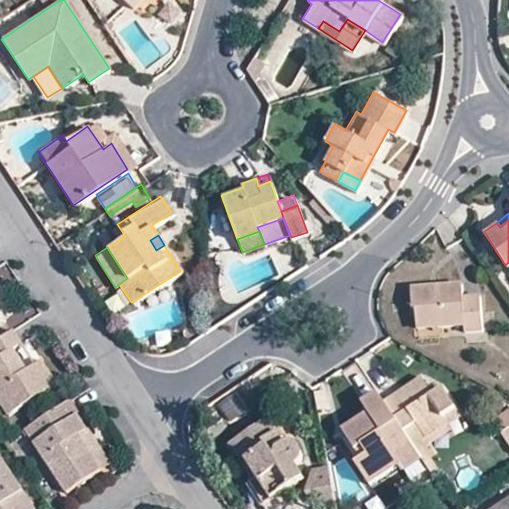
[(90,280),(107,303),(119,294),(101,272),(90,280)]
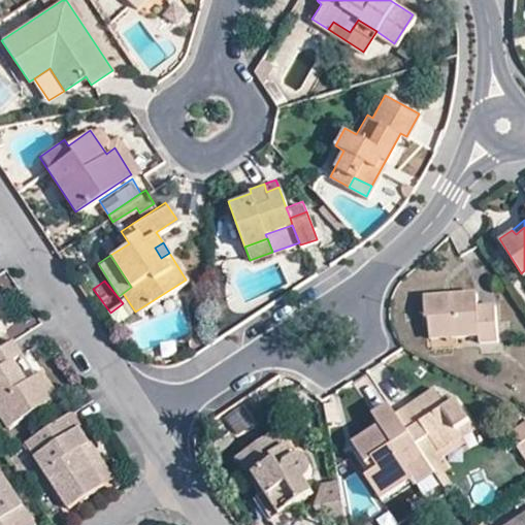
[(495,338),(492,301),(474,302),(473,289),(422,294),(424,315),(427,315),(429,335),(478,332),(478,340),(495,338)]
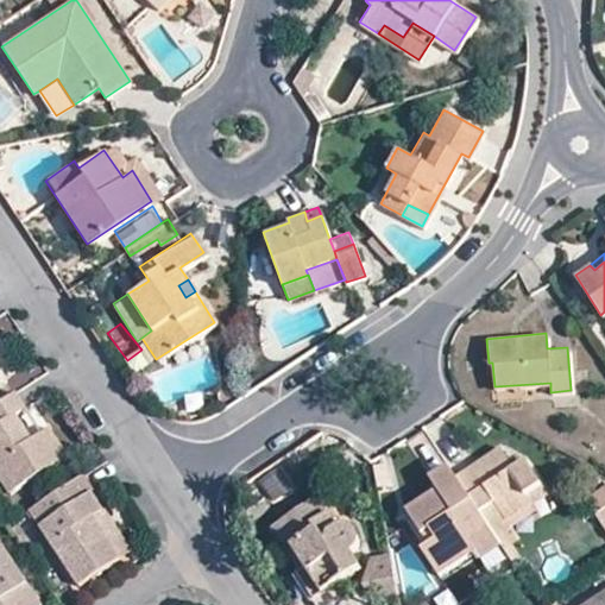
[(23,405),(13,390),(0,397),(0,478),(8,491),(57,459),(39,432),(29,438),(13,413),(23,405)]
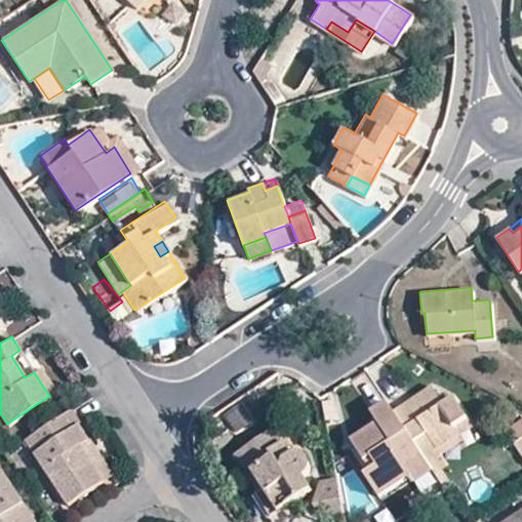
[(34,372),(19,350),(11,356),(25,377),(34,372)]
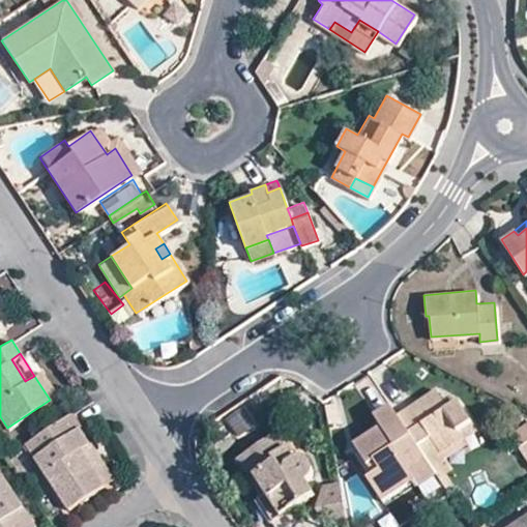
[(41,371),(34,376),(50,400),(57,394),(41,371)]
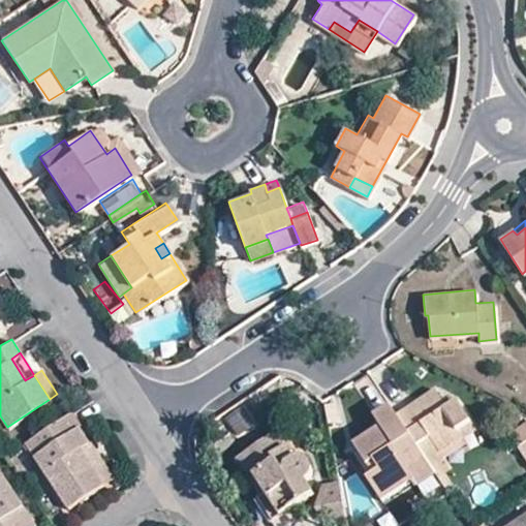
[(432,469),(435,473),(441,469),(443,468),(436,460),(443,455),(439,449),(461,435),(456,427),(468,419),(455,397),(444,403),(432,385),(394,411),(423,455),(432,469)]
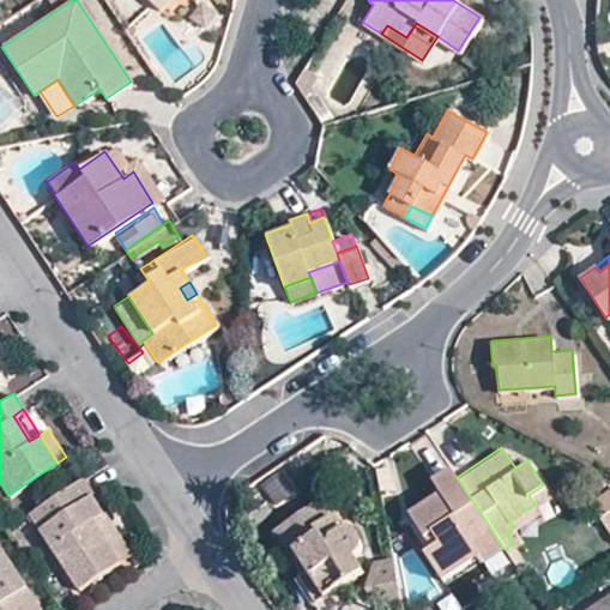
[(490,527),(457,477),(450,466),(430,478),(439,491),(408,513),(424,537),(439,527),(445,537),(430,547),(424,551),(441,577),(477,551),(471,542),(490,527)]
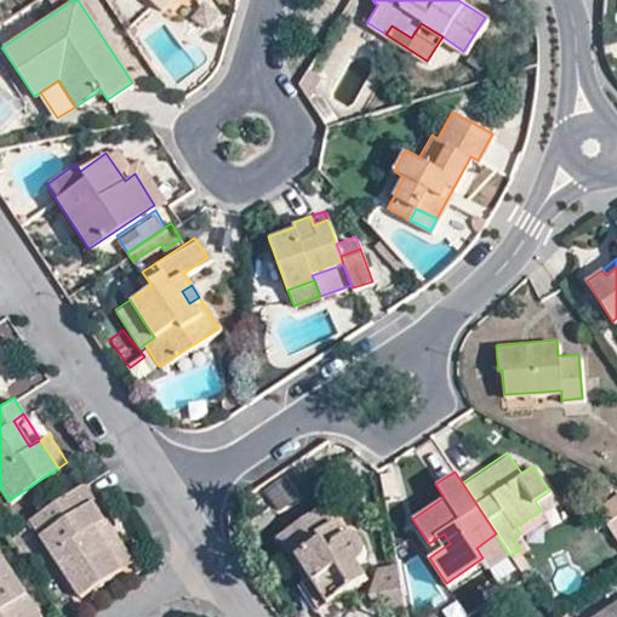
[(102,519),(79,484),(28,518),(79,593),(120,567),(93,525),(102,519)]
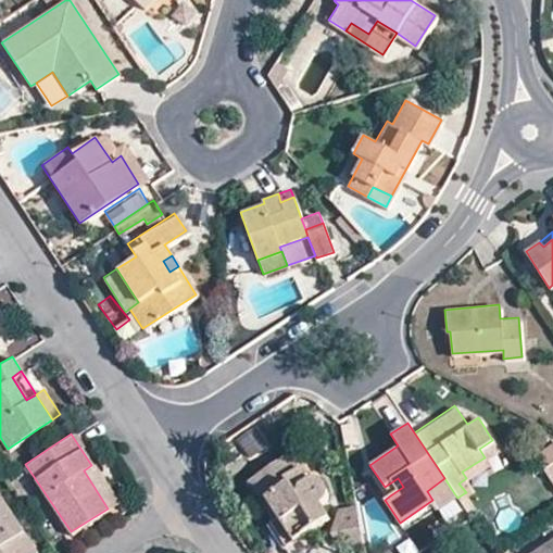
[(485,457),(486,460),(500,450),(492,440),(479,449),(485,457)]
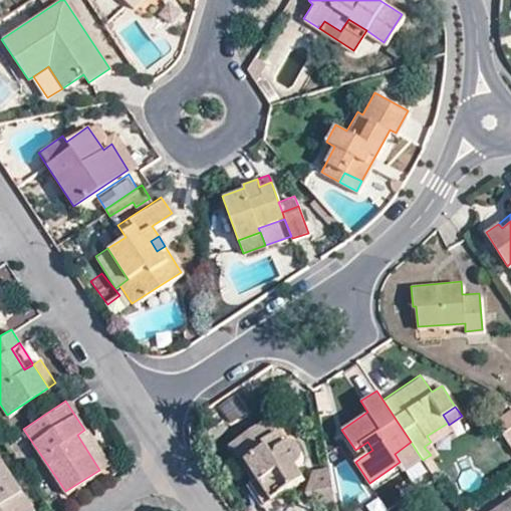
[(254,476),(269,499),(302,476),(297,465),(298,463),(301,460),(301,458),(301,453),(300,449),(297,444),(292,442),(288,441),(284,441),(275,431),(278,428),(269,415),(228,438),(251,479),(254,476)]
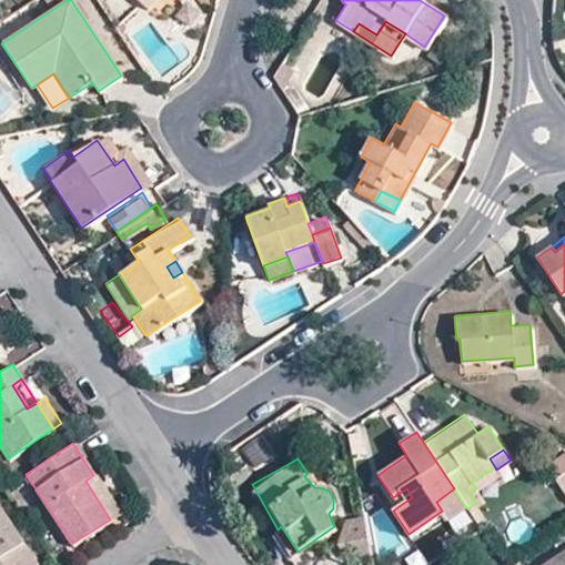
[(472,482),(476,488),(501,474),(496,470),(495,467),(472,482)]
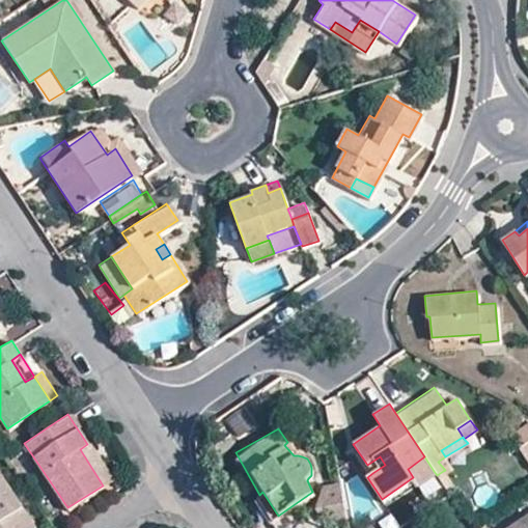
[(527,438),(517,446),(527,464),(527,438)]
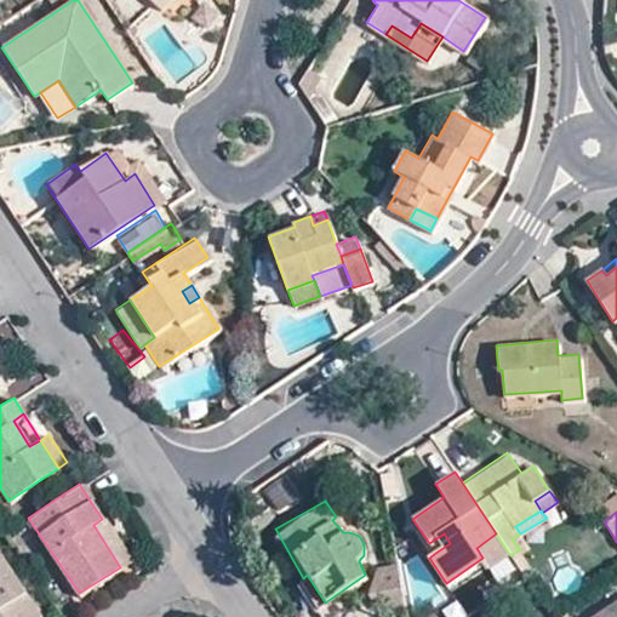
[(444,533),(429,543),(435,553),(450,543),(444,533)]
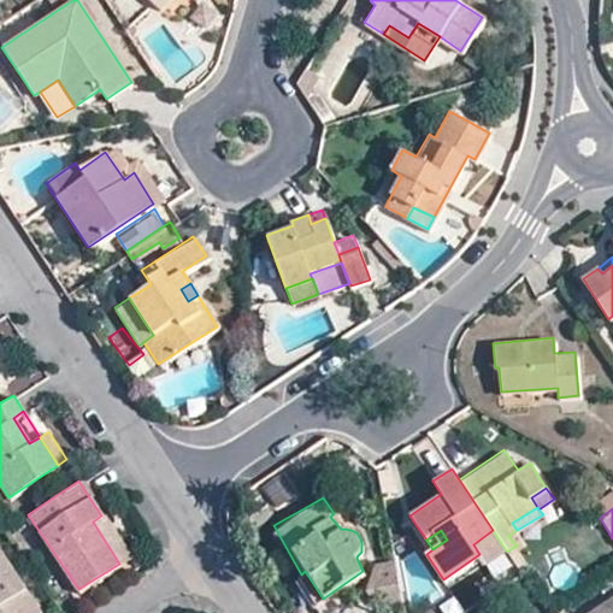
[(493,530),(473,544),(479,554),(484,560),(504,547),(493,530)]
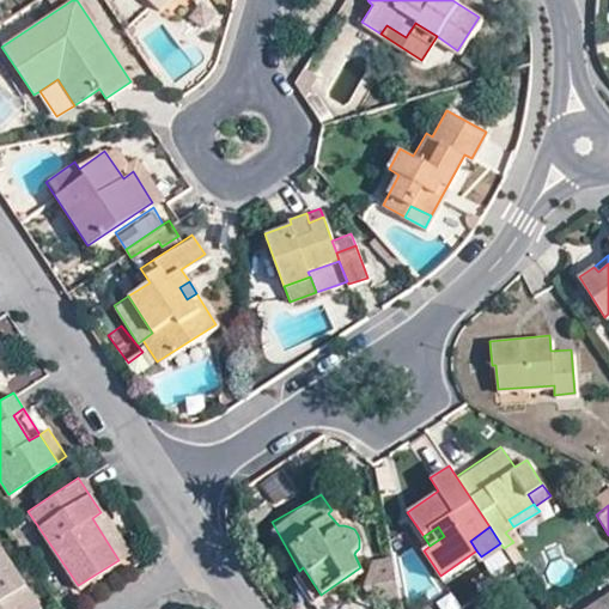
[(505,533),(513,542),(521,537),(513,527),(505,533)]
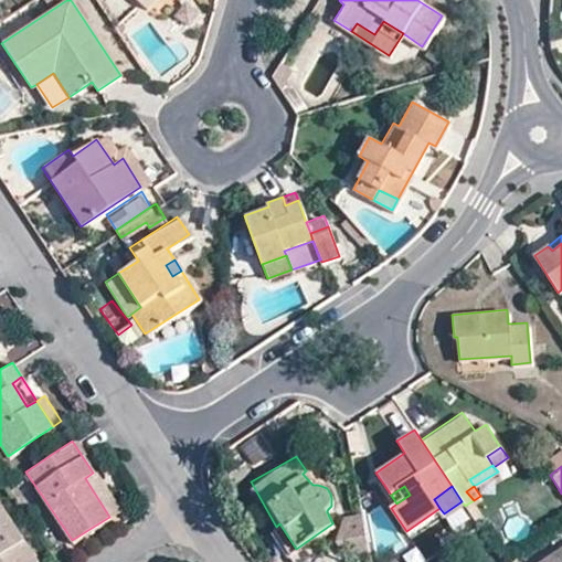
[(465,506),(476,523),(483,519),(472,501),(465,506)]
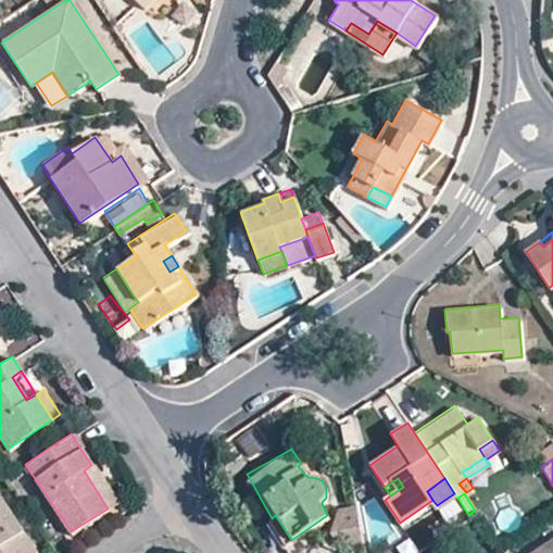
[(0,552),(32,552),(35,551),(0,499),(0,552)]
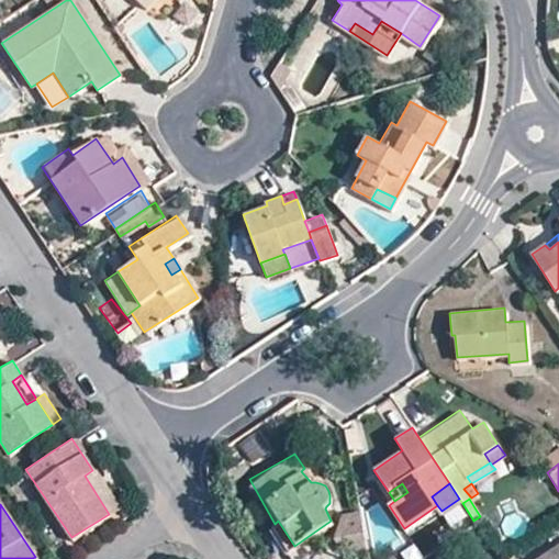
[(334,512),(341,543),(365,537),(358,506),(334,512)]
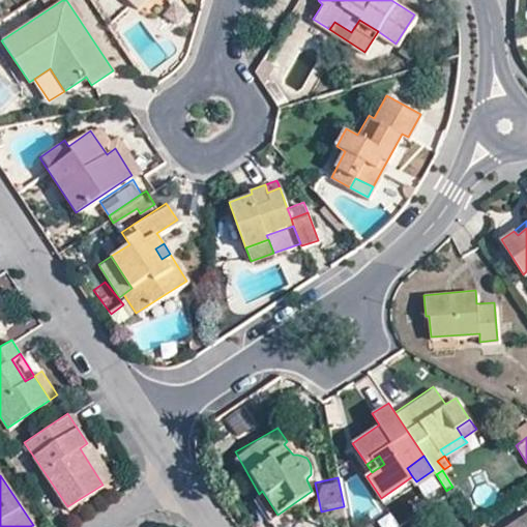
[(277,515),(262,491),(259,494),(253,498),(269,521),(277,515)]
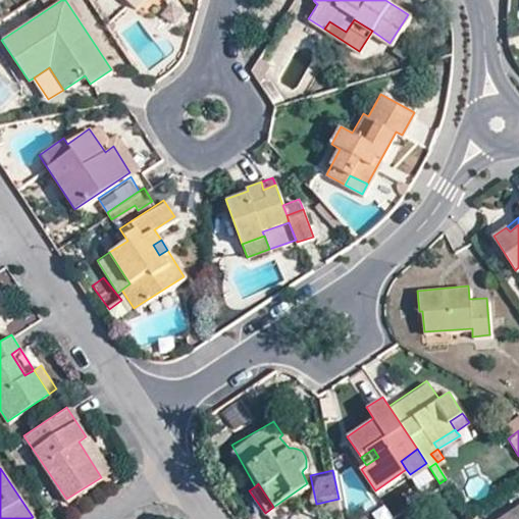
[(518,518),(518,505),(498,518),(518,518)]
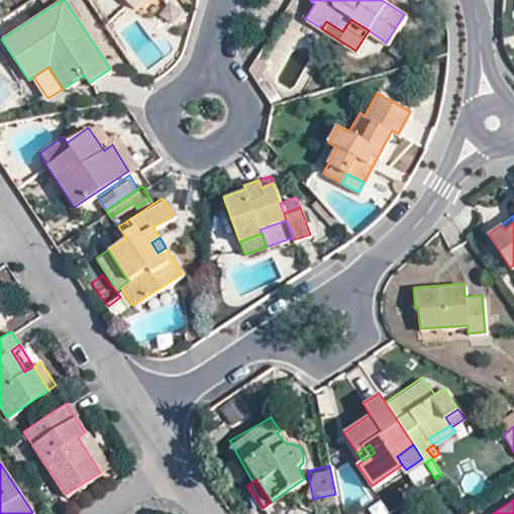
All buildings are outlined.
